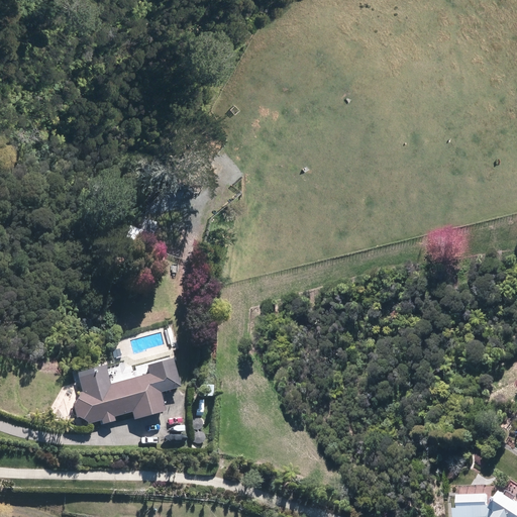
[(146,375),(145,373),(78,391),(78,393),(73,402),(72,403),(75,417),(78,416),(86,421),(86,423),(100,419),(101,423),(114,420),(113,416),(130,411),(132,418),(164,409),(154,378),(153,378),(146,375)]
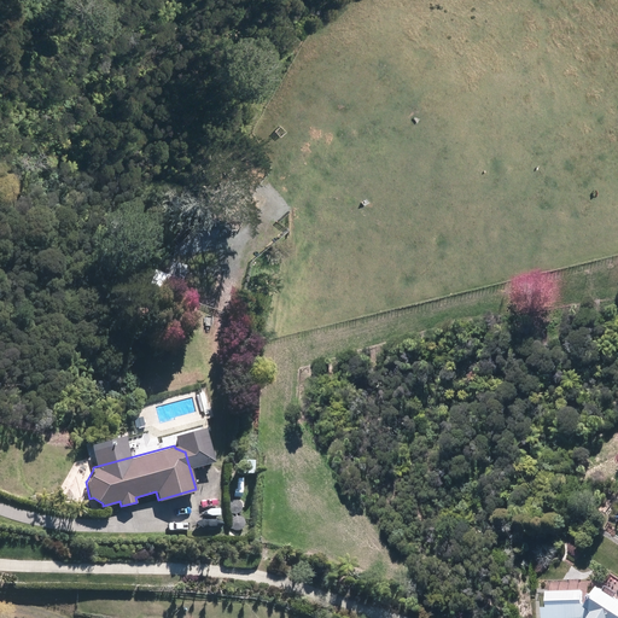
[(255,460),(239,459),(239,472),(254,472),(255,460)]
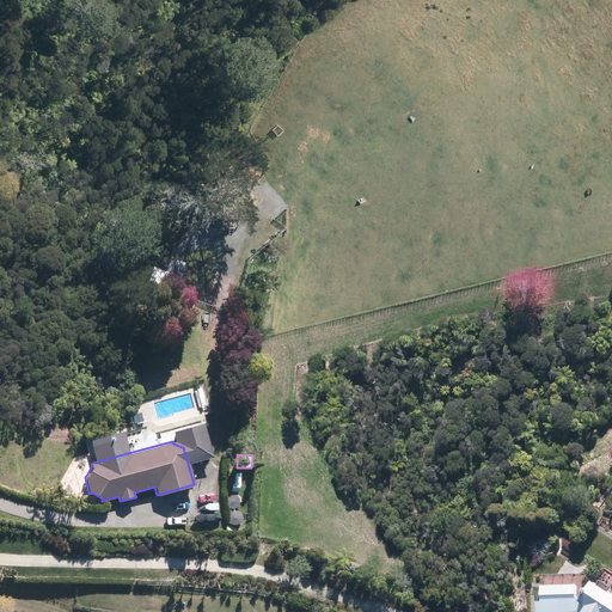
[(250,472),(239,471),(238,482),(249,482),(250,472)]
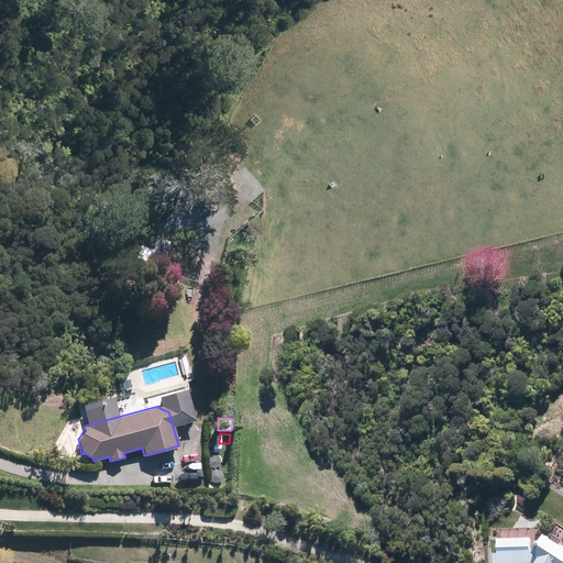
[(562,562),(562,541),(548,531),(536,550),(542,554),(537,562),(562,562)]
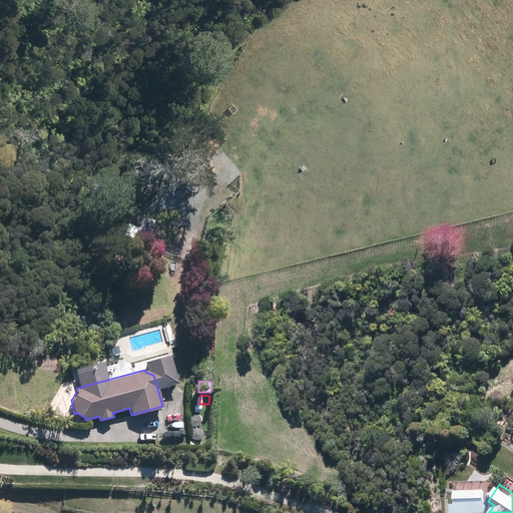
[(485,489),(454,489),(455,505),(485,504),(485,489)]
